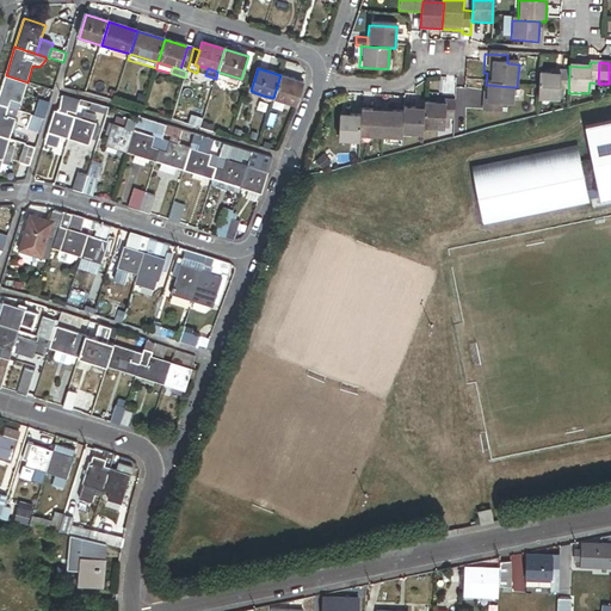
[(241,79),(217,72),(216,79),(226,81),(226,84),(238,87),(241,79)]
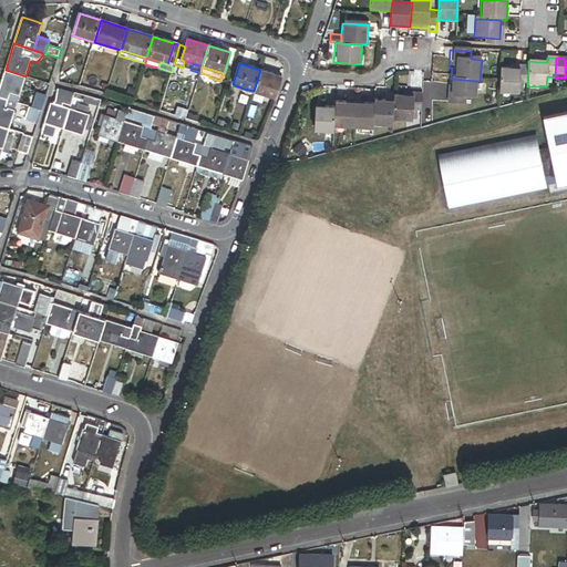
[(527,84),(528,68),(521,68),(521,71),(509,70),(500,70),(500,95),(519,95),(519,83),(527,84)]
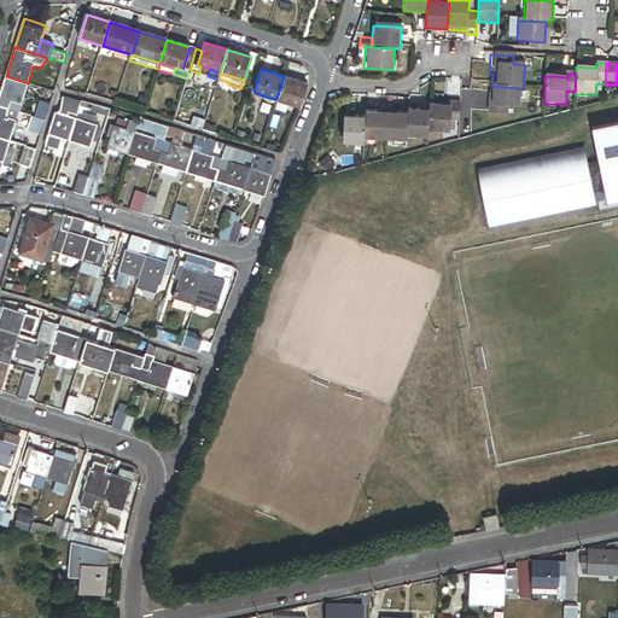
[(28,83),(6,76),(0,93),(0,106),(18,112),(28,83)]
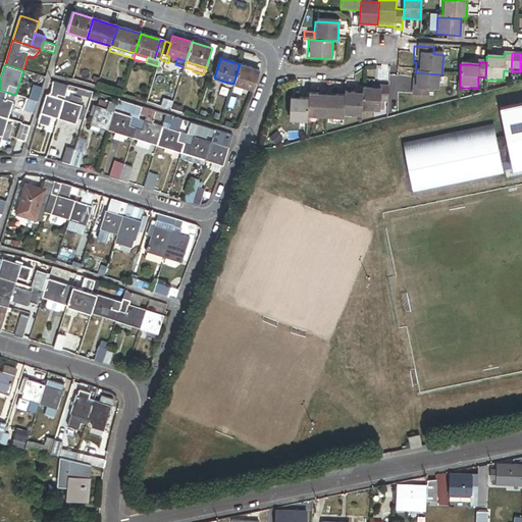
[(259,70),(240,64),(233,84),(253,90),(259,70)]
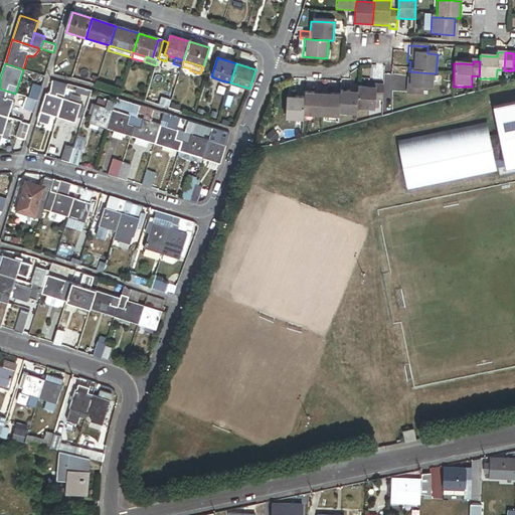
[(432,97),(433,73),(409,71),(409,78),(406,78),(405,96),(432,97)]
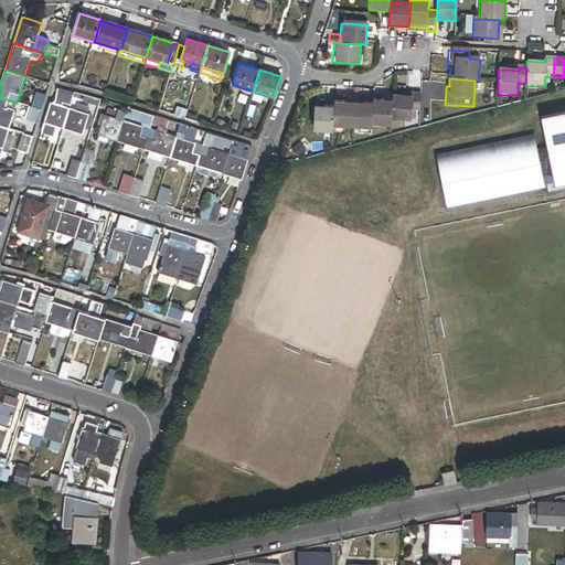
[(57,100),(72,105),(74,95),(61,89),(60,89),(59,89),(57,91),(57,100)]
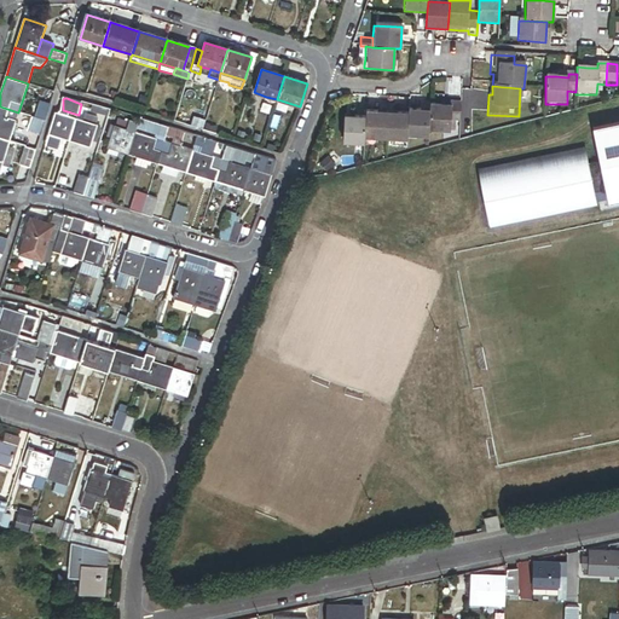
[(46,121),(51,105),(40,102),(34,117),(46,121)]
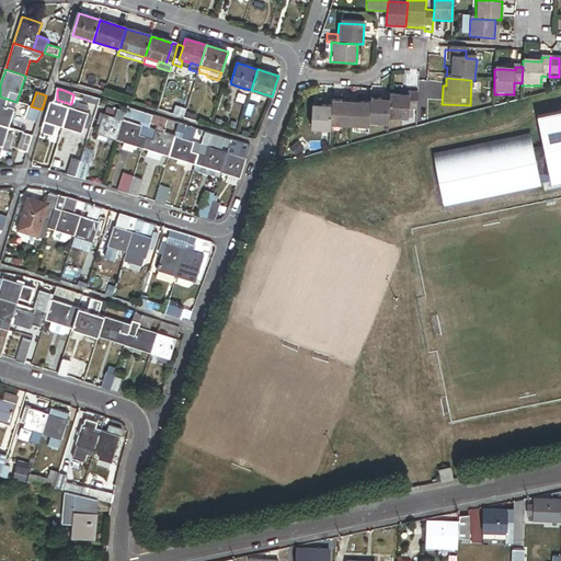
[(415,112),(416,94),(408,93),(407,98),(398,96),(389,96),(389,101),(388,121),(408,122),(408,112),(415,112)]
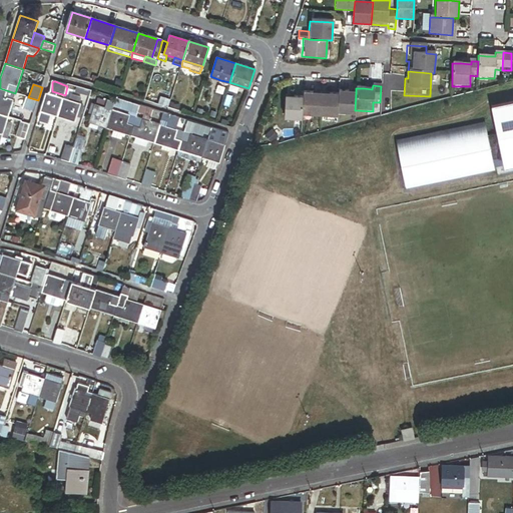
[(92,91),(78,87),(77,92),(90,96),(92,91)]
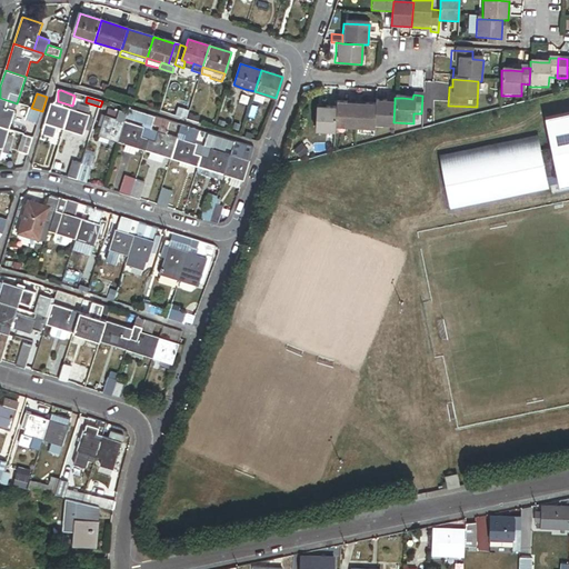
[(0,127),(9,130),(17,103),(0,98),(0,127)]
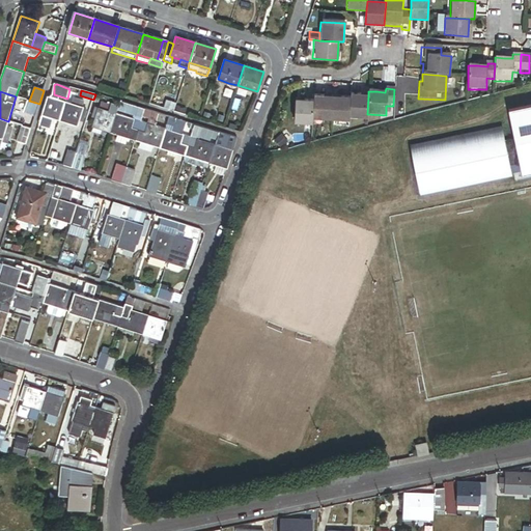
[(367,114),(368,95),(351,94),(350,99),(348,118),(366,119),(367,114)]
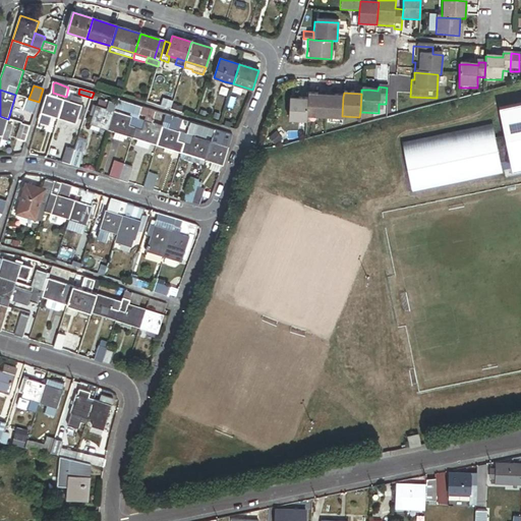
[(59,118),(64,101),(48,95),(42,113),(54,117),(59,118)]
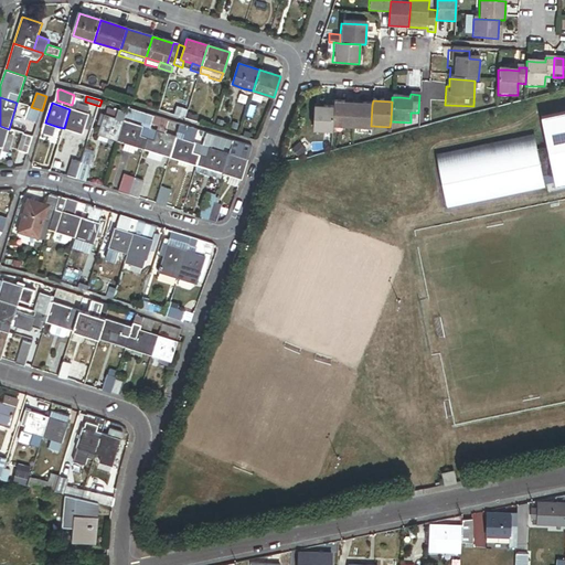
[(351,128),(353,104),(333,103),(333,108),(331,127),(351,128)]
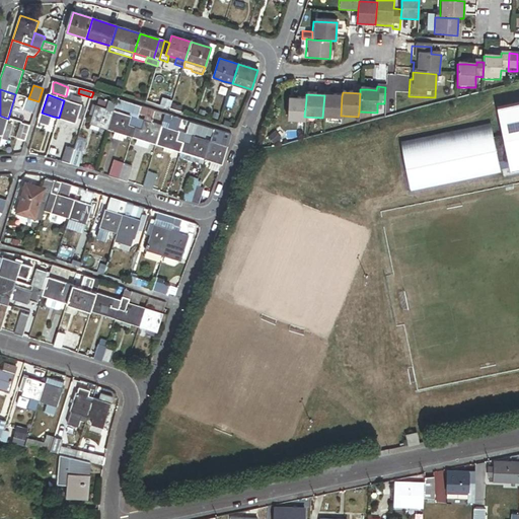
[(341,116),(342,96),(324,95),(322,118),(341,120),(341,116)]
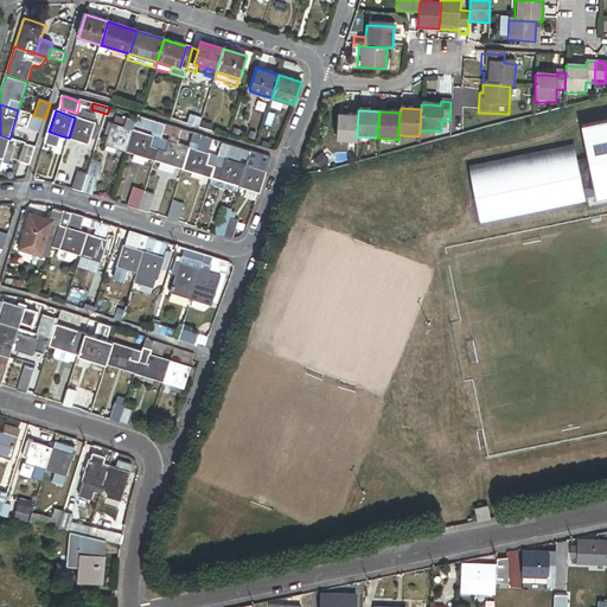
[(40,134),(45,119),(33,115),(32,115),(27,129),(40,134)]
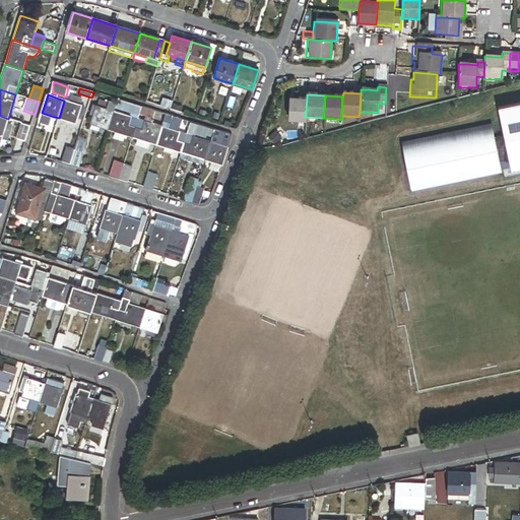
[(305,117),(307,100),(288,99),(286,122),(305,123),(305,117)]
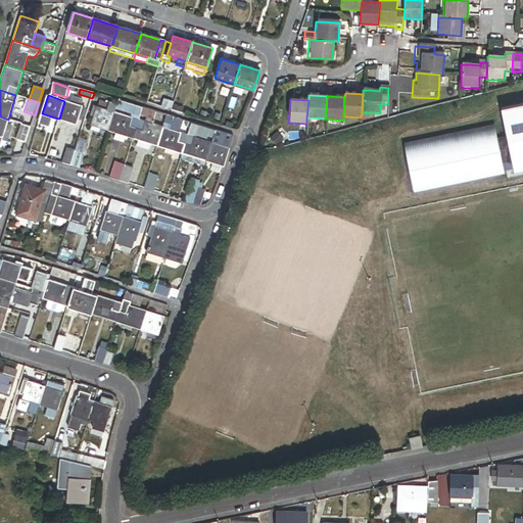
[(143,108),(119,100),(116,106),(141,113),(143,108)]
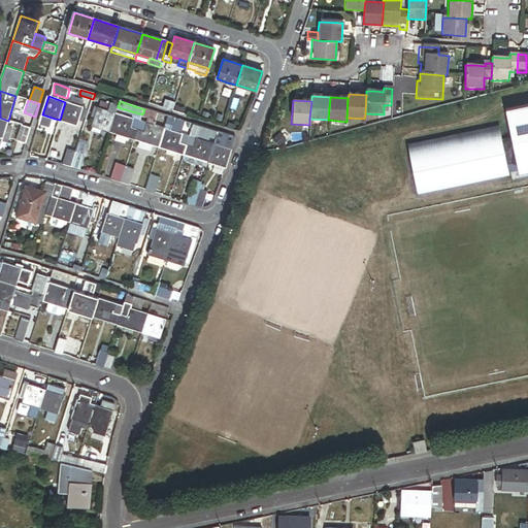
[(83,107),(65,102),(60,120),(67,123),(76,125),(77,126),(83,107)]
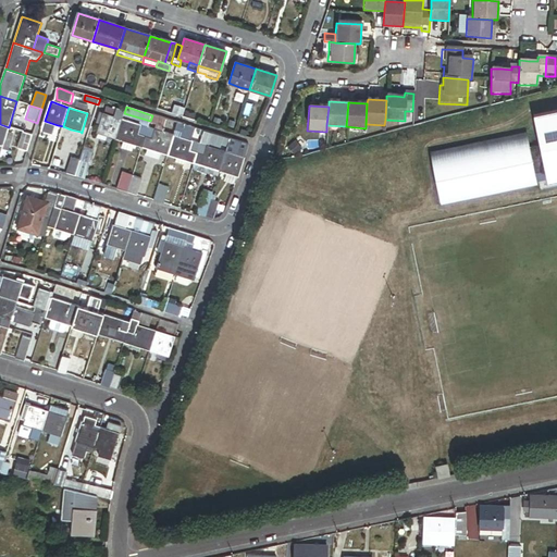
[(115,139),(122,120),(113,116),(115,111),(107,109),(104,114),(103,114),(98,133),(108,136),(115,139)]
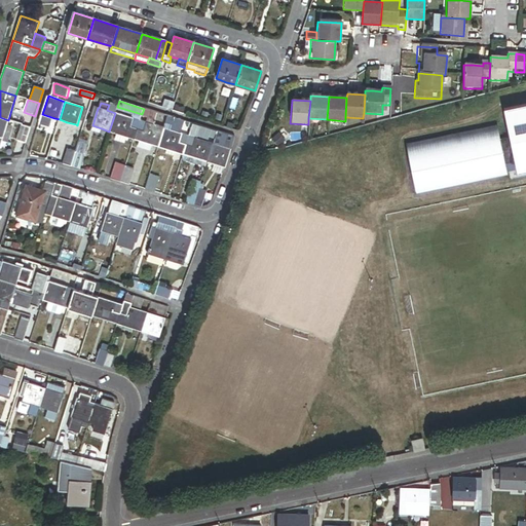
[(525,105),(501,111),(513,165),(515,173),(515,175),(525,172),(525,105)]
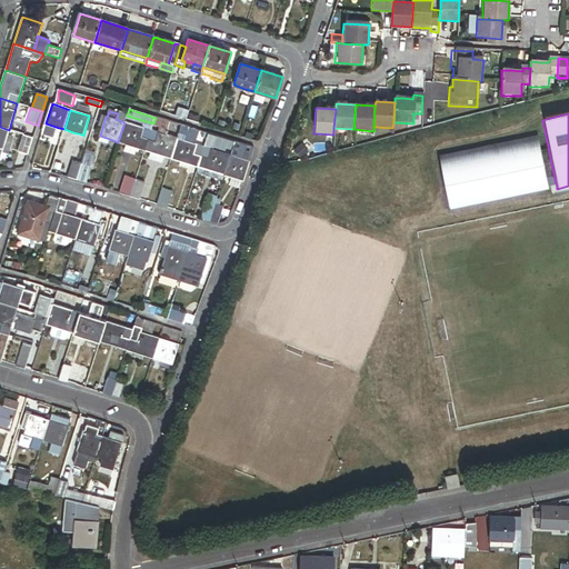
[(171,122),(156,118),(153,123),(151,130),(146,150),(150,152),(163,156),(171,159),(178,139),(167,136),(171,122)]
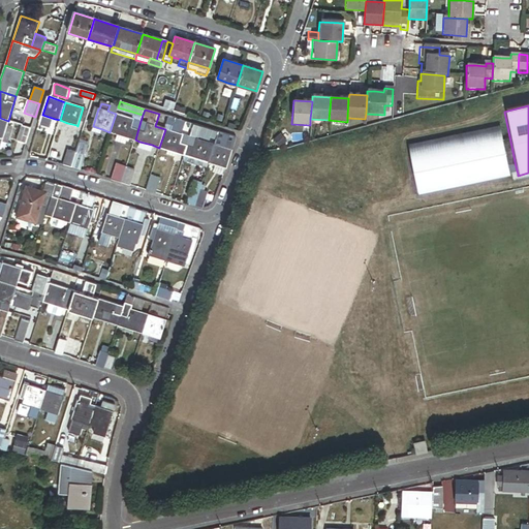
[(141,121),(116,114),(110,132),(118,134),(128,137),(135,139),(141,121)]
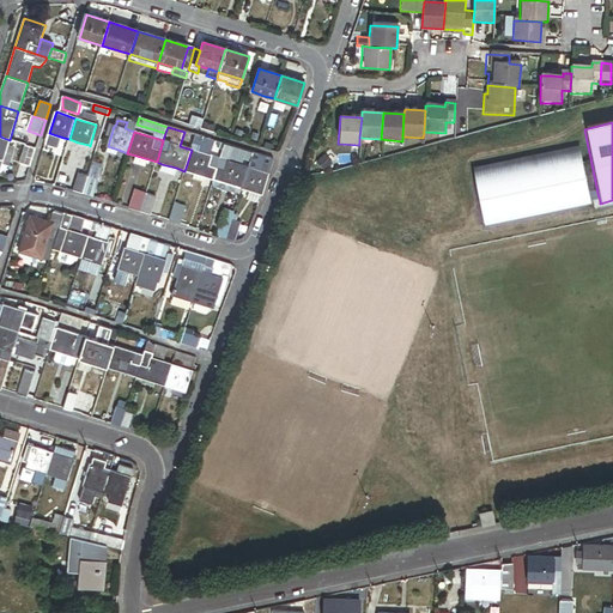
[(60,149),(64,138),(49,133),(46,144),(60,149)]
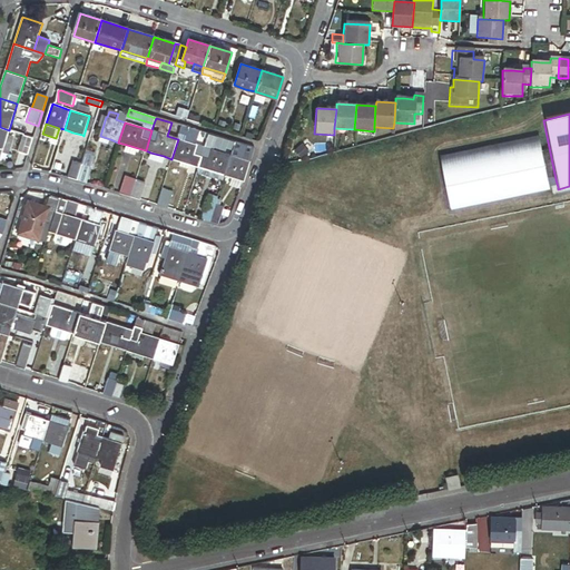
[(183,126),(178,139),(196,145),(198,135),(195,130),(183,126)]
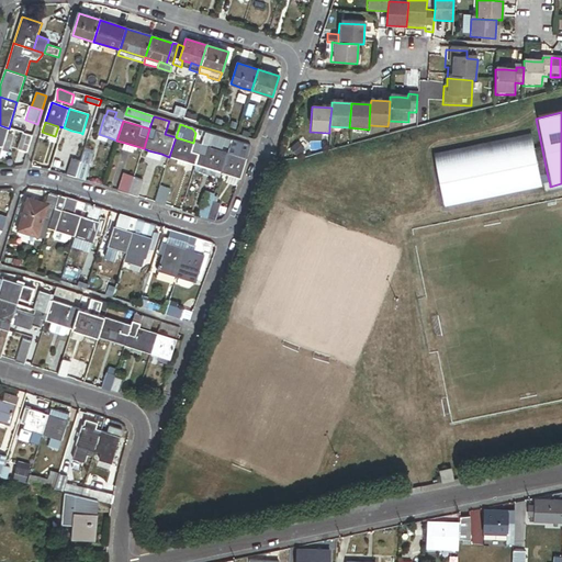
[(7,135),(9,128),(0,125),(0,156),(2,150),(3,145),(9,147),(12,136),(7,135)]
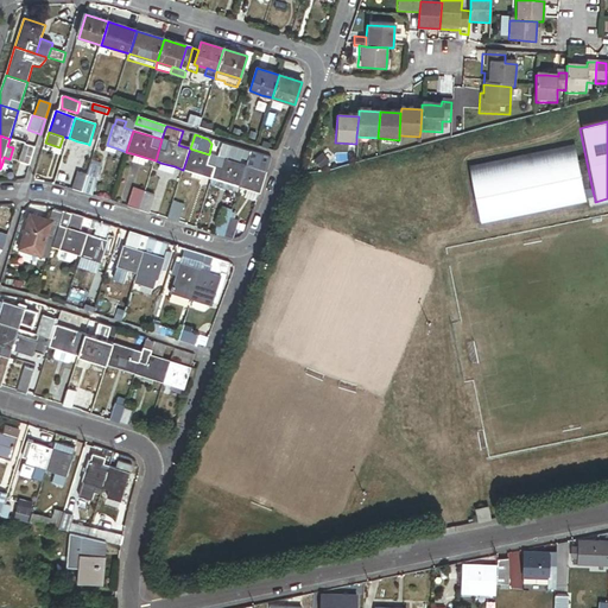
[(251,152),(223,143),(219,158),(226,160),(247,166),(249,158),(251,152)]
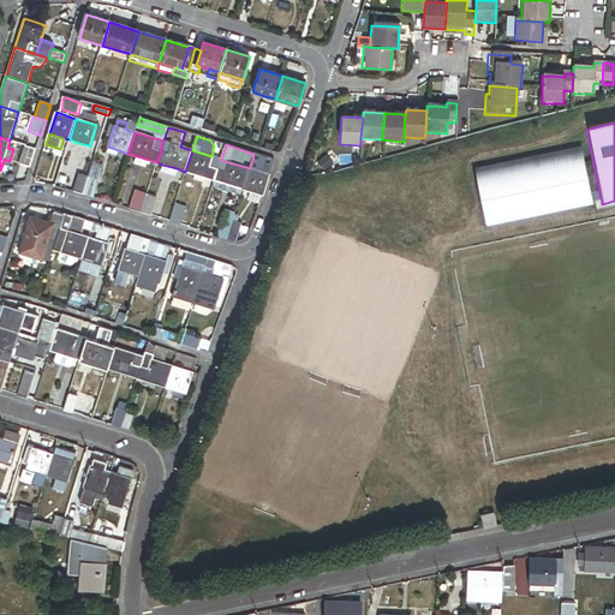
[(30,167),(36,150),(27,147),(22,165),(30,167)]
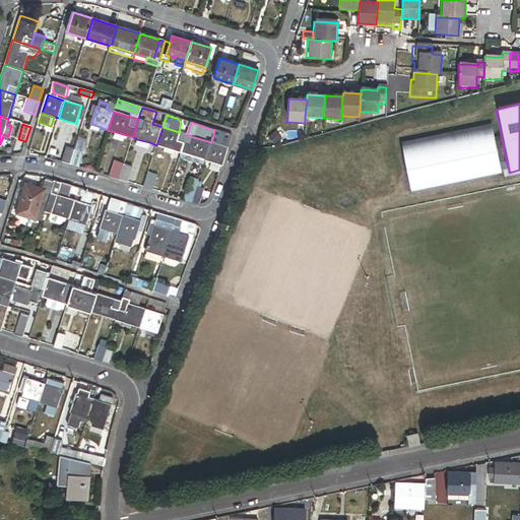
[(179,132),(163,127),(156,145),(165,147),(173,150),(181,152),(184,143),(177,140),(180,132),(179,132)]
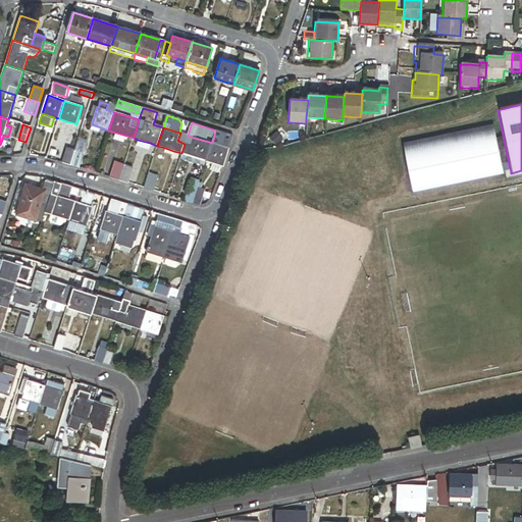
[(492,127),(402,146),(412,195),(503,175),(502,173),(500,165),(492,127)]
